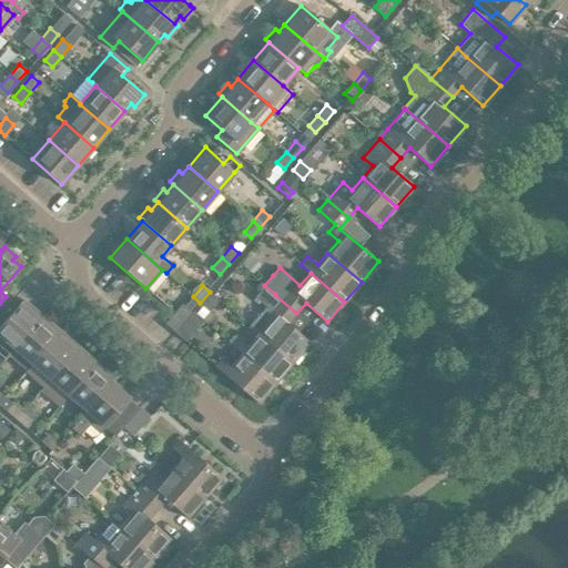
[(275,295),(275,294),(264,285),(255,295),(266,304),(249,325),(259,334),(292,362),(310,342),(287,323),(296,313),(275,295)]
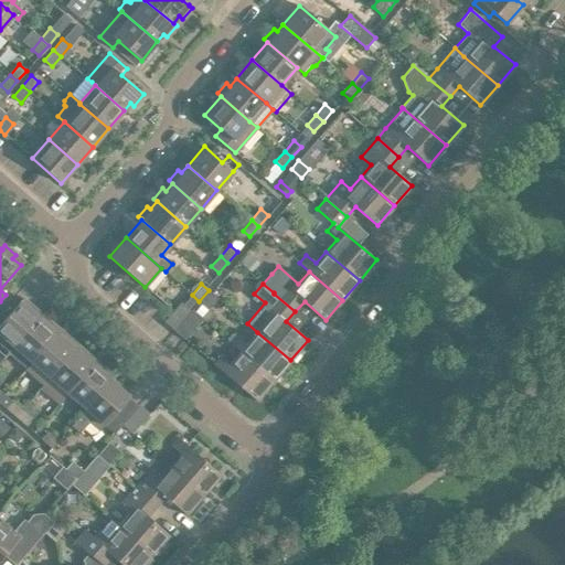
[(205,322),(213,313),(209,309),(217,298),(209,290),(199,301),(191,310),(202,319),(201,319),(205,322)]
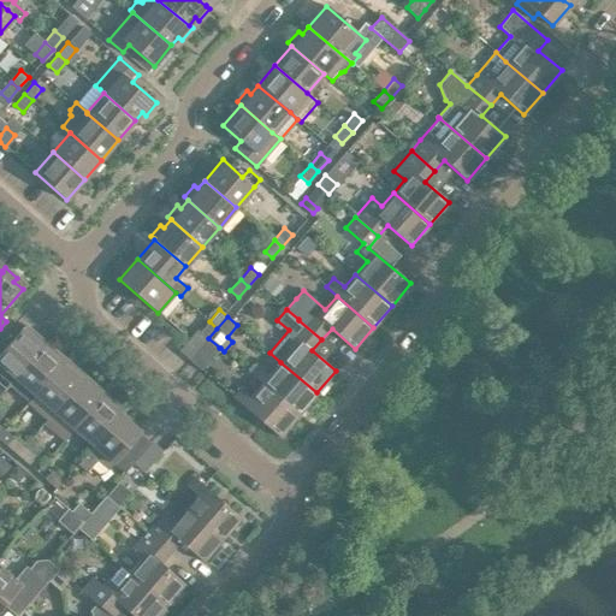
[(207,339),(208,338),(217,329),(209,321),(199,332),(207,339)]
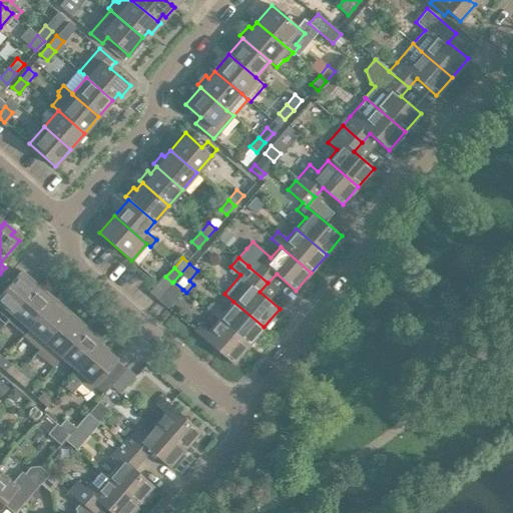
[(6,321),(12,315),(34,289),(27,282),(30,279),(20,271),(0,293),(0,320),(4,324),(6,321)]
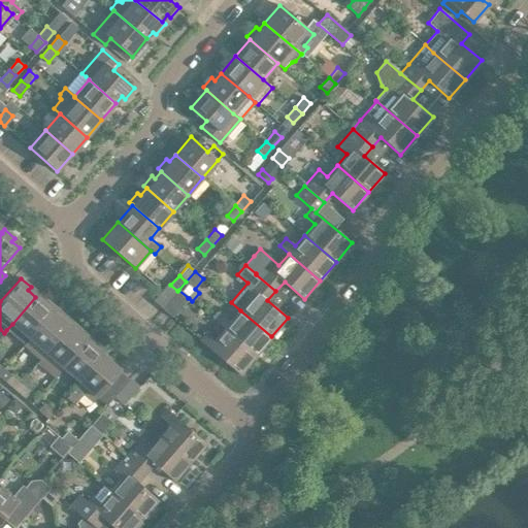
[(153,300),(162,308),(177,291),(170,285),(168,283),(161,291),(153,300)]
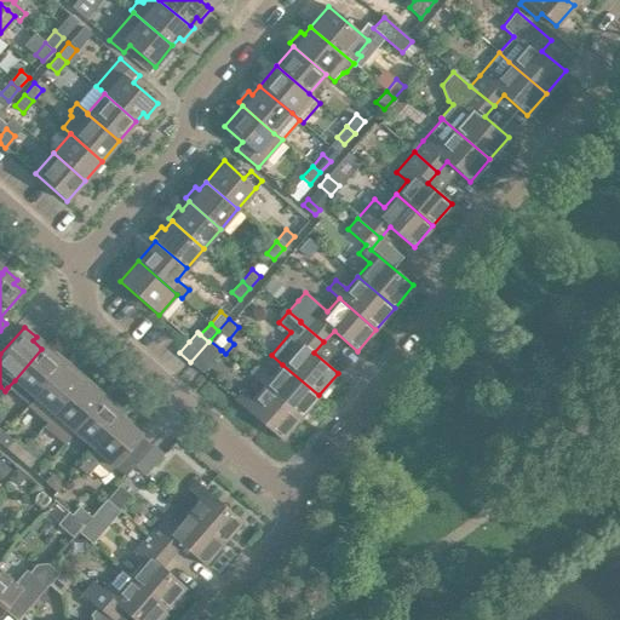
[(201,372),(220,350),(222,350),(210,340),(208,342),(190,362),(201,372)]
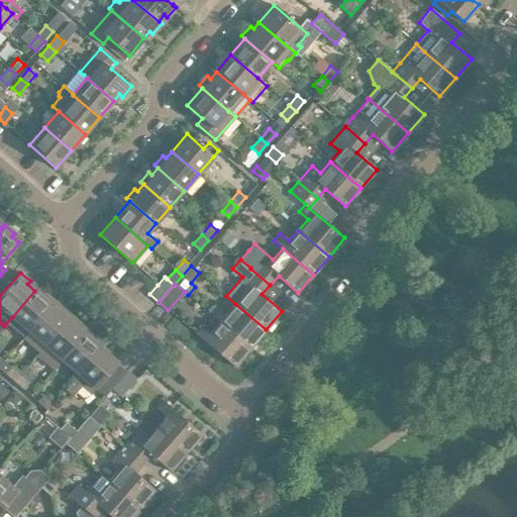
[(23,337),(28,331),(52,305),(44,299),(47,296),(37,288),(34,291),(12,317),(6,323),(23,337)]
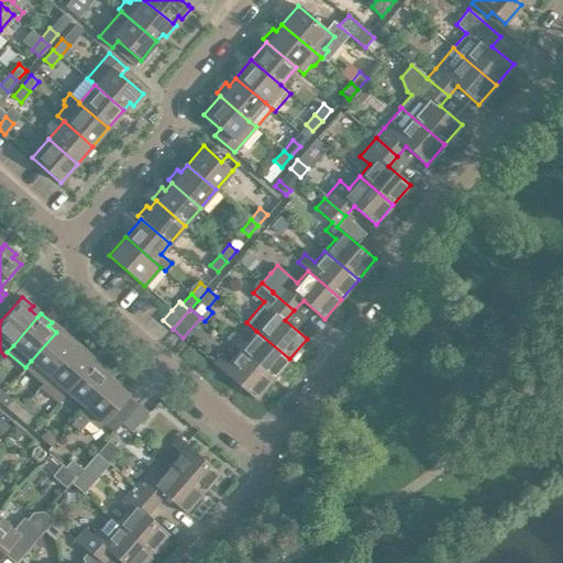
[(25,367),(43,383),(48,376),(74,348),(66,341),(69,338),(58,328),(56,332),(31,361),(25,367)]
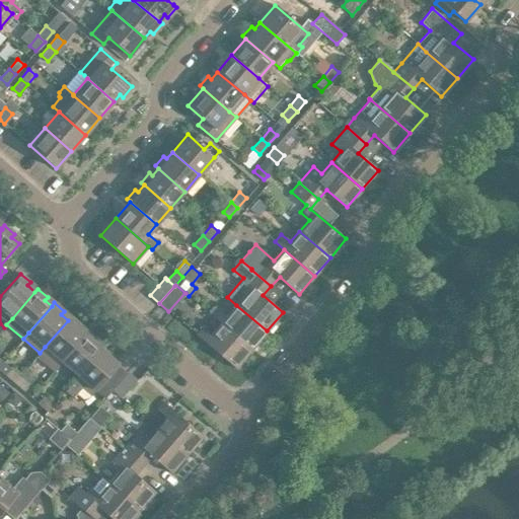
[(267,330),(236,305),(226,315),(218,308),(211,315),(220,323),(250,350),(267,330)]
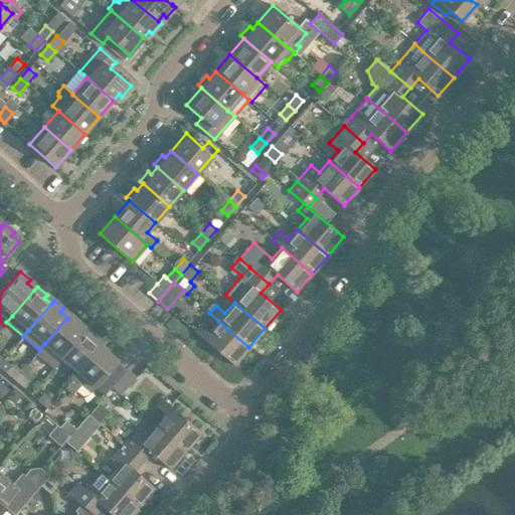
[(67,318),(44,344),(39,350),(44,354),(49,354),(52,351),(61,358),(83,332),(77,326),(79,323),(70,315),(67,318)]
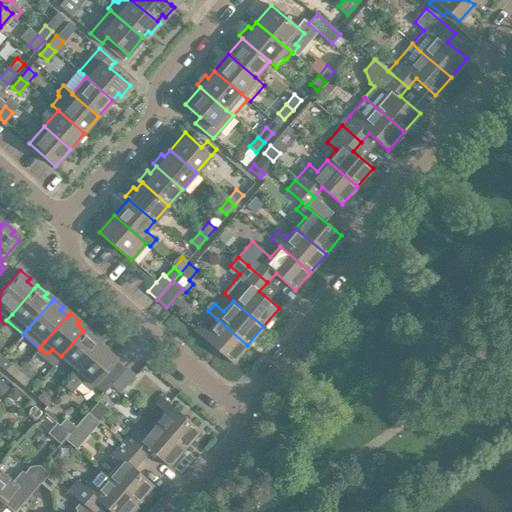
[(232,363),(247,345),(217,319),(208,330),(199,322),(193,329),(232,363)]
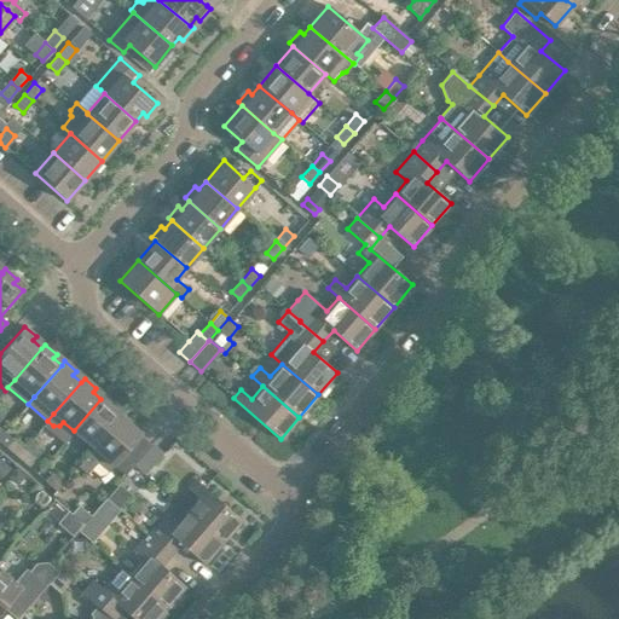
[(74,431),(93,447),(121,416),(113,409),(116,405),(104,395),(100,399),(74,431)]
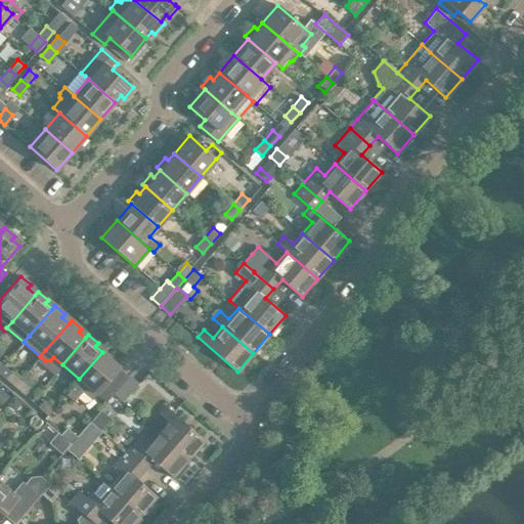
[(102,352),(79,379),(66,394),(74,401),(82,391),(92,399),(96,394),(105,402),(113,394),(128,377),(118,368),(120,367),(102,352)]
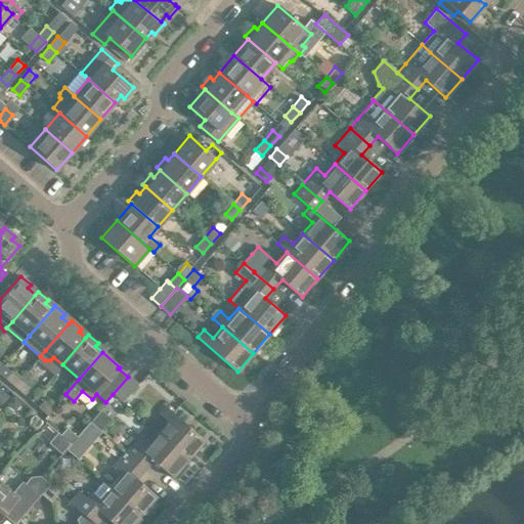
[(14,387),(19,380),(10,372),(4,378),(14,387)]
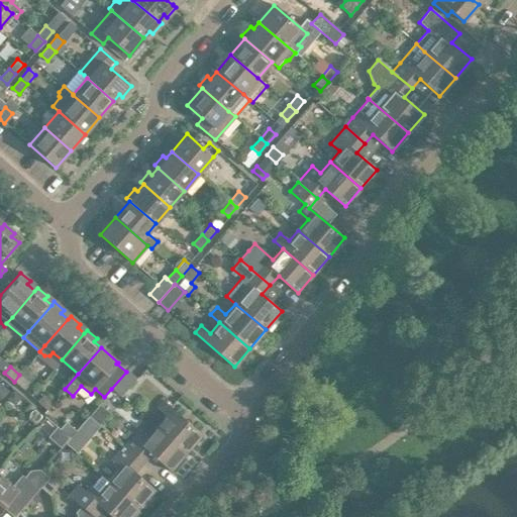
[(120,396),(136,378),(127,370),(126,372),(111,389),(120,396)]
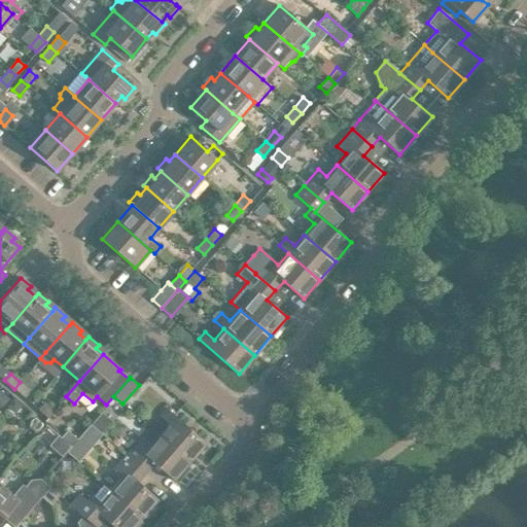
[(24,397),(30,390),(20,382),(14,389),(24,397)]
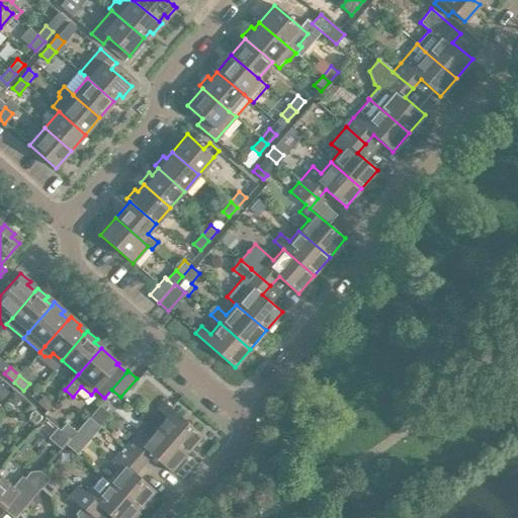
[(47,411),(53,404),(42,396),(37,402),(47,411)]
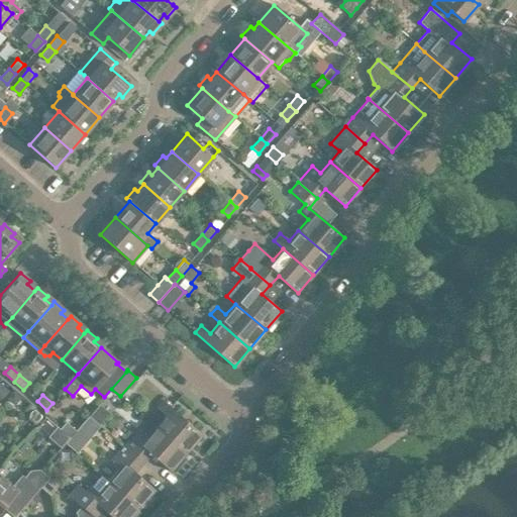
[(165,415),(156,426),(186,452),(202,434),(163,401),(157,408),(165,415)]
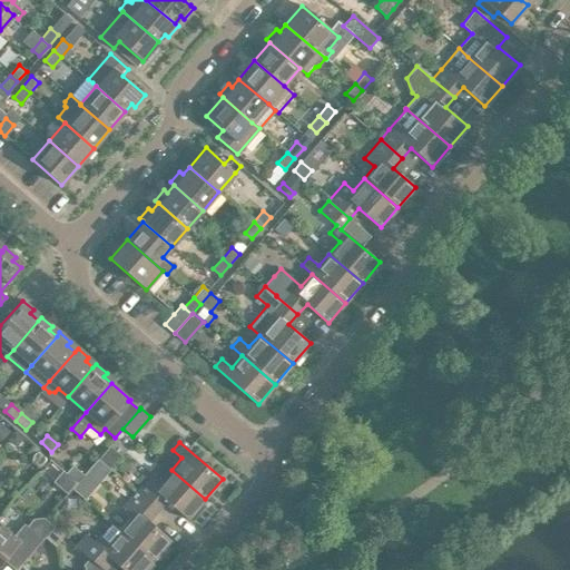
[(109,469),(120,455),(109,445),(97,459),(109,469)]
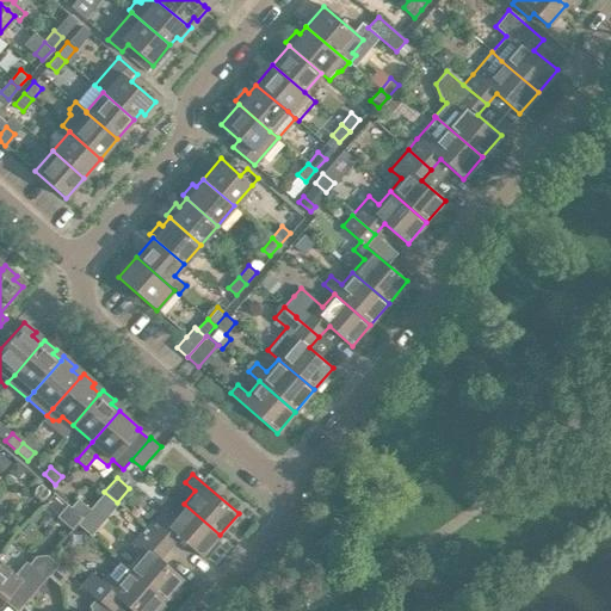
[(85,513),(88,508),(78,499),(71,506),(82,517),(85,513)]
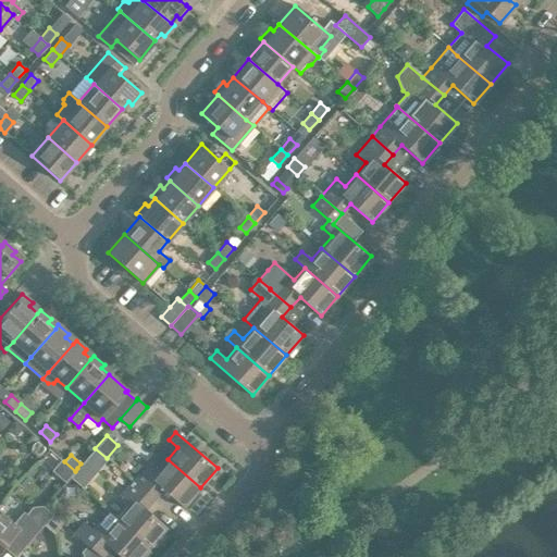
[(183,507),(200,487),(168,459),(157,471),(148,463),(133,481),(153,499),(162,489),(183,507)]
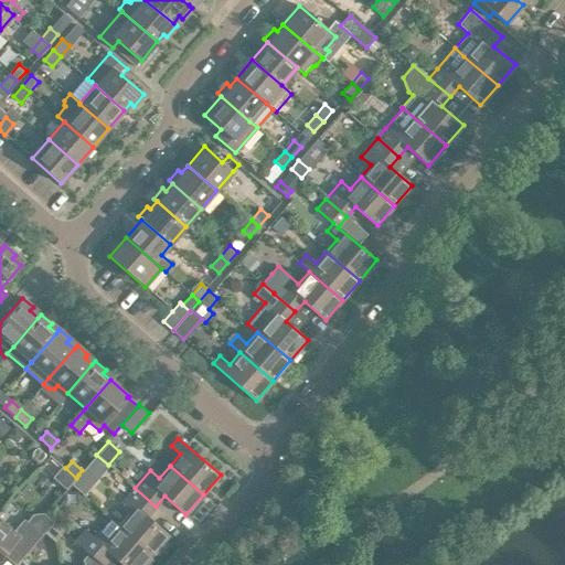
[(91,486),(78,475),(76,478),(71,484),(83,496),(91,486)]
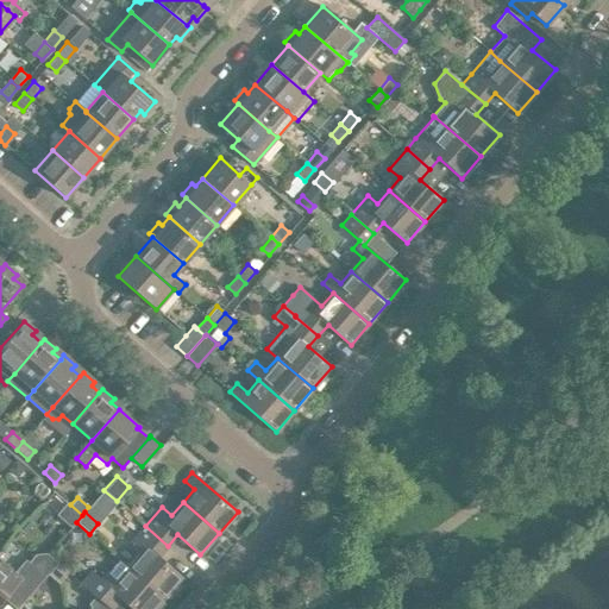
[(168,546),(145,526),(127,545),(138,554),(127,567),(163,598),(164,596),(168,600),(179,586),(175,584),(181,577),(158,557),(168,546)]
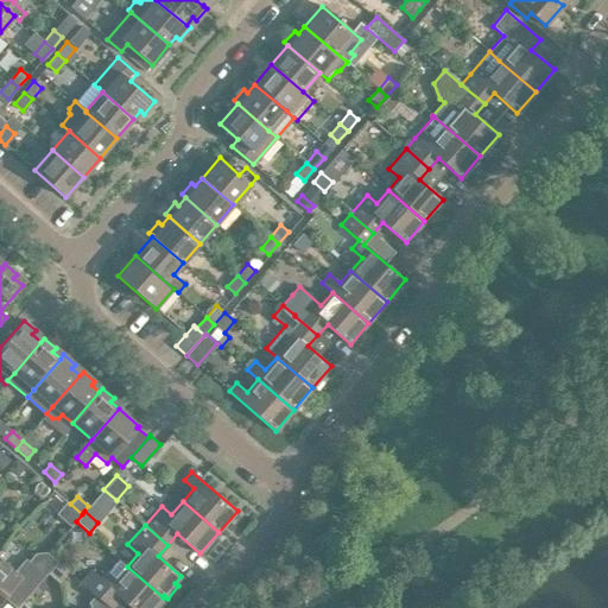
[(17,607),(45,575),(25,558),(14,571),(0,558),(0,601),(7,593),(19,603),(16,607),(17,607)]
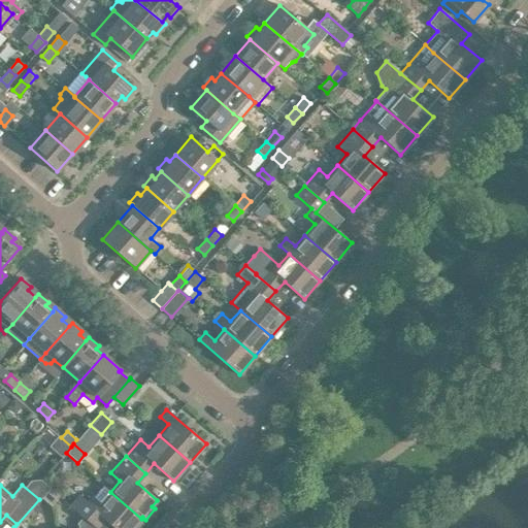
[(83,517),(95,527),(97,527),(105,520),(113,527),(138,527),(143,523),(140,520),(141,519),(110,492),(104,486),(94,497),(92,495),(86,502),(76,494),(68,504),(76,512),(83,517)]
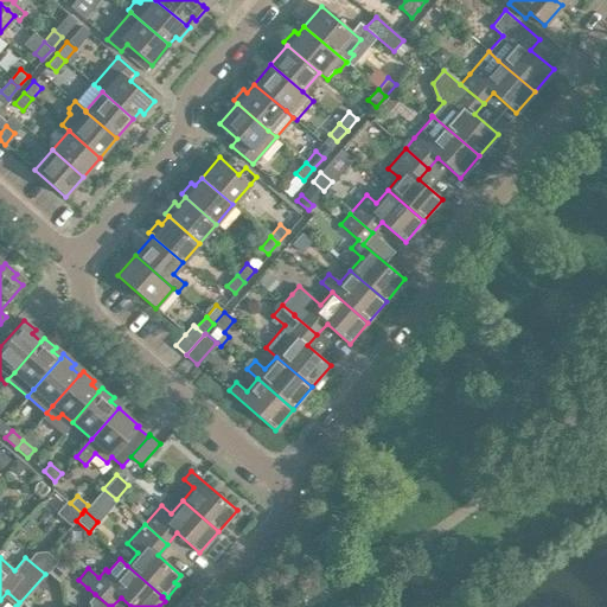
[(58,581),(68,570),(57,561),(48,572),(58,581)]
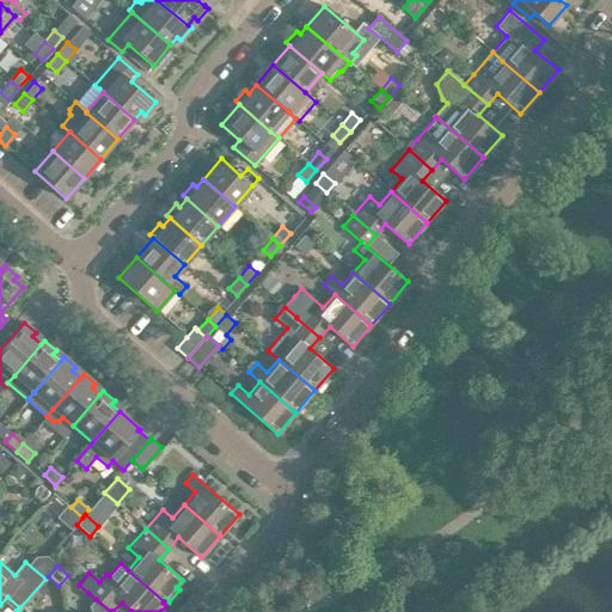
[(89,607),(90,609),(90,611),(110,611),(96,599),(89,607)]
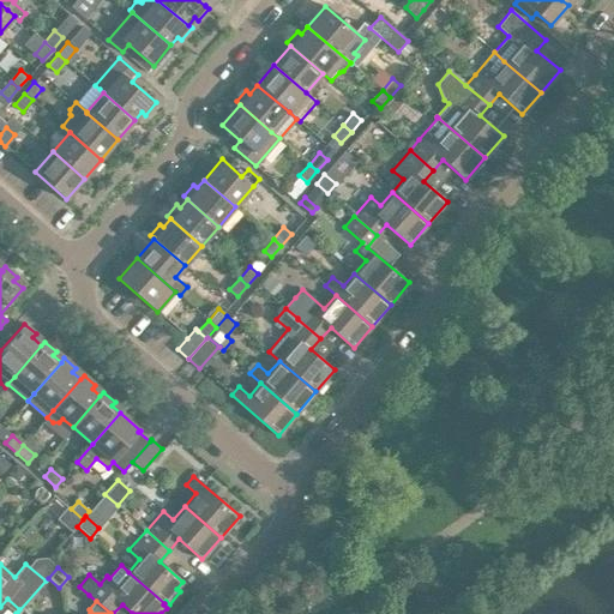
[(40,613),(41,613),(28,602),(17,613),(40,613)]
